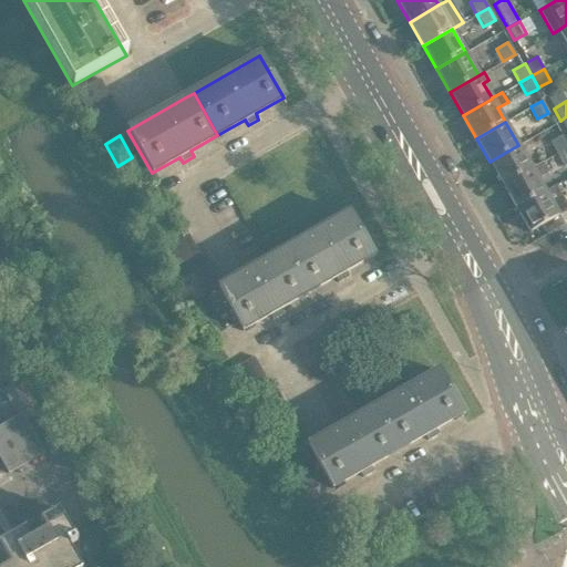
[(556,153),(566,147),(566,144),(562,135),(549,142),(556,153)]
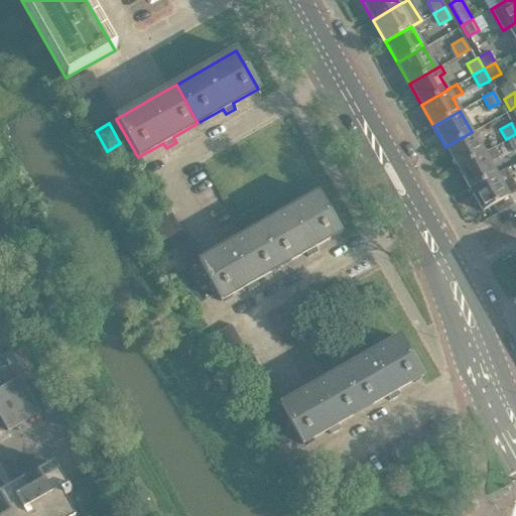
[(445,147),(458,168),(484,153),(472,132),(445,147)]
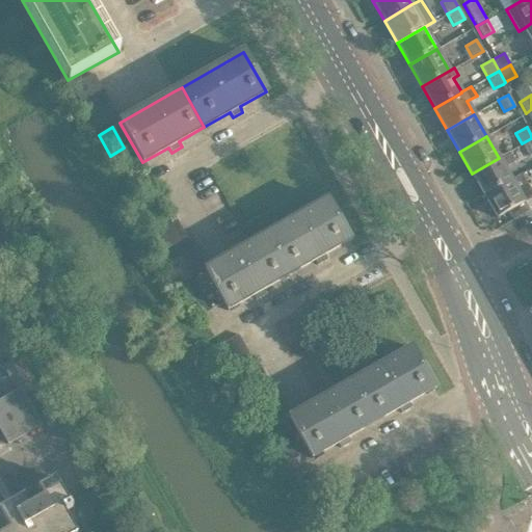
[(529,155),(531,153),(531,138),(522,143),(529,155)]
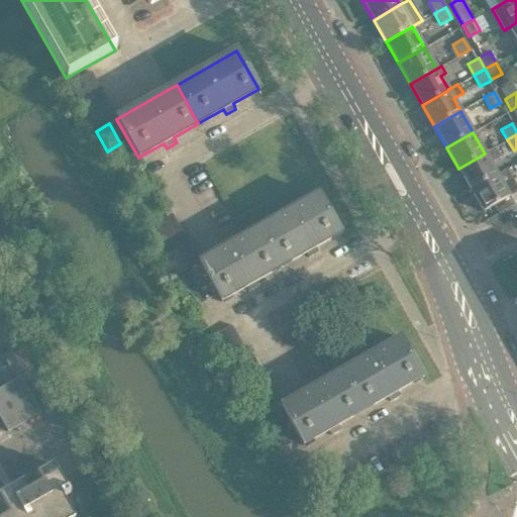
[(485,153),(458,169),(471,190),(497,175),(490,163),(499,158),(494,148),(485,153)]
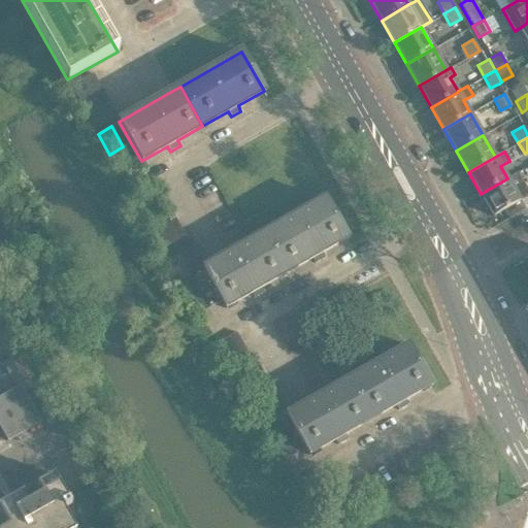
[(507,178),(481,194),(492,216),(503,209),(508,218),(525,208),(520,200),(527,195),(527,193),(517,173),(507,178)]
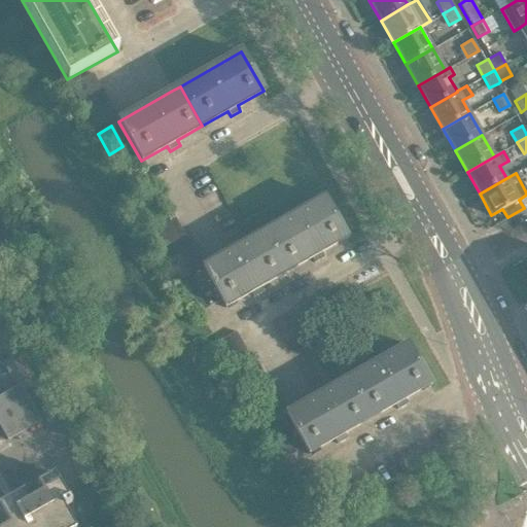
[(347,237),(324,198),(264,234),(286,273),(312,257),(315,262),(325,256),(322,251),(347,237)]
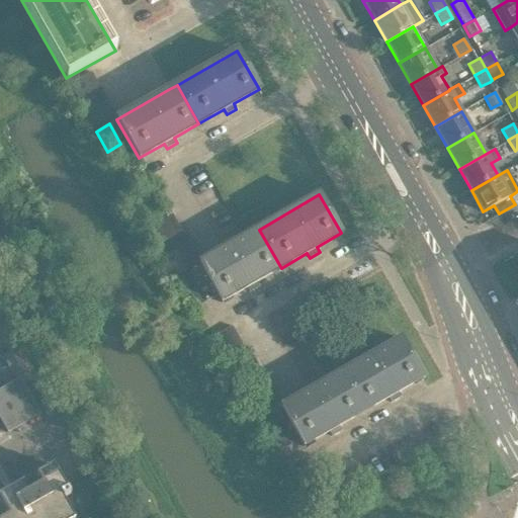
[(160,244),(182,232),(177,222),(155,234),(160,244)]
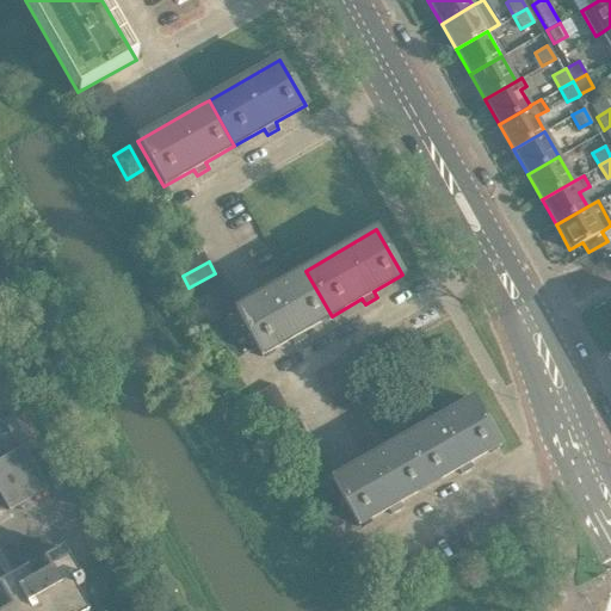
[(332,316),(306,271),(291,279),(261,296),(236,310),(235,312),(257,347),(260,356),(290,339),(292,345),(304,338),(302,333),(332,316)]
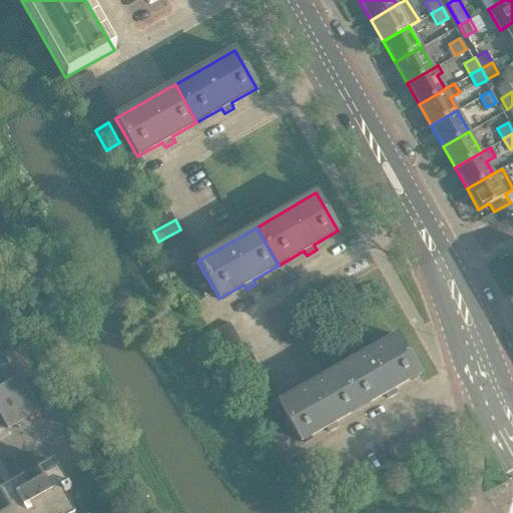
[(170,263),(192,249),(186,239),(164,252),(170,263)]
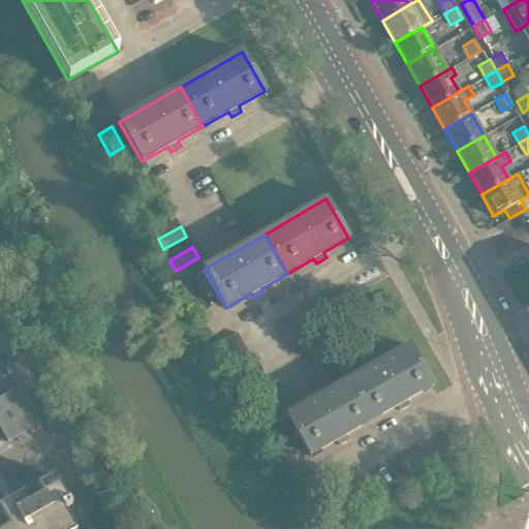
[(182,282),(193,275),(204,270),(205,269),(198,257),(176,271),(182,282)]
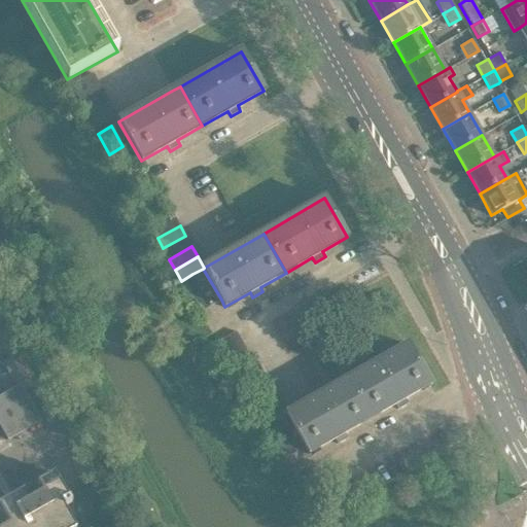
[(192,274),(211,306),(221,300),(203,269),(192,274)]
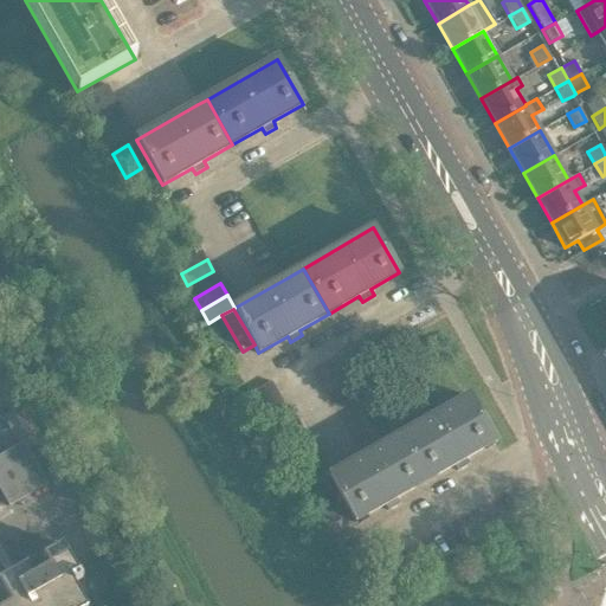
[(221,315),(208,323),(230,359),(243,352),(221,315)]
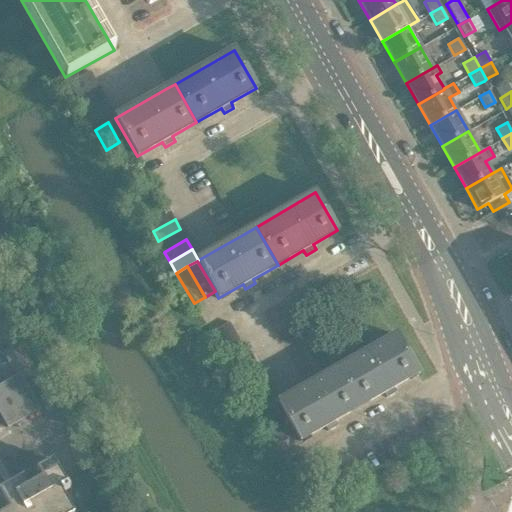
[(235,331),(217,342),(223,352),(241,342),(235,331)]
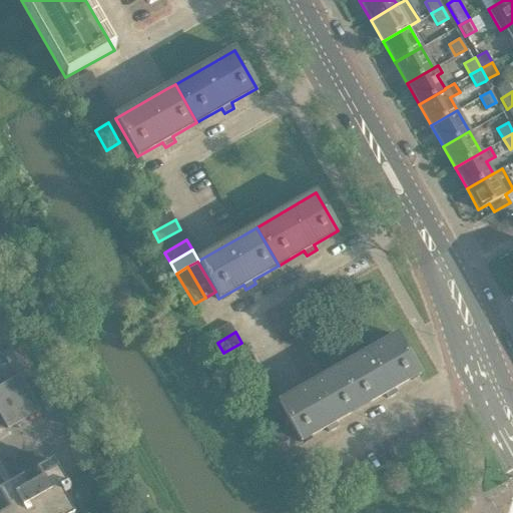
[(401,342),(397,336),(339,369),(361,408),(386,394),(388,399),(397,394),(394,388),(419,374),(401,342)]
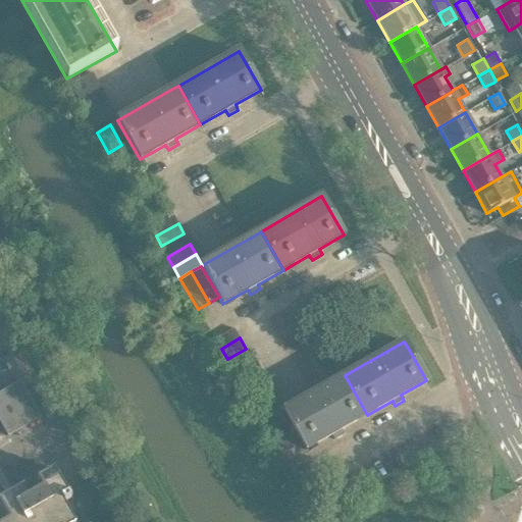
[(245,392),(267,379),(261,368),(239,381),(245,392)]
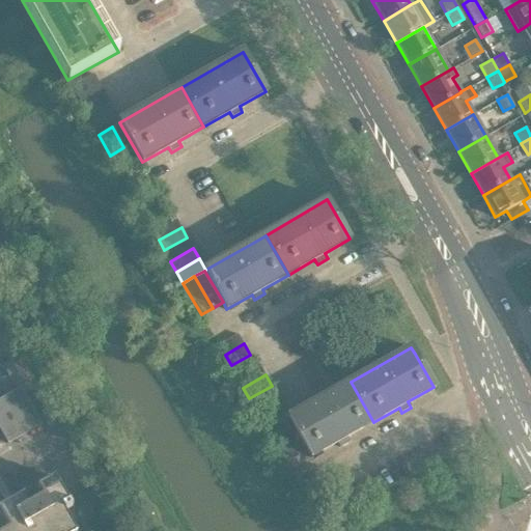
[(373,422),(351,382),(332,392),(315,401),(289,416),(288,417),(307,450),(310,457),(337,442),(340,447),(351,442),(347,437),(373,422)]
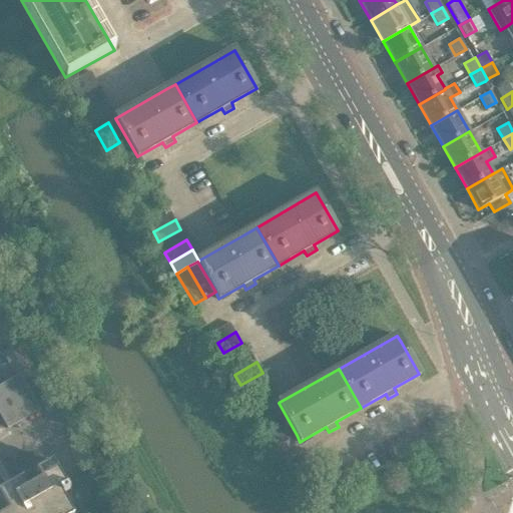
[(246,395),(269,383),(263,373),(240,385),(246,395)]
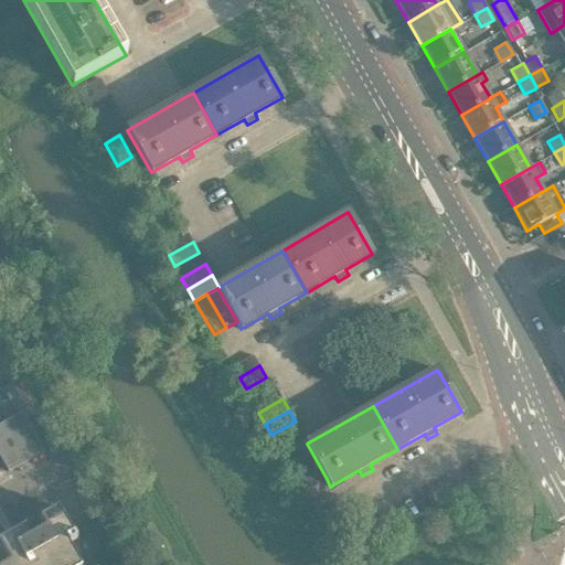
[(0,451),(11,471),(44,451),(22,412),(0,424),(0,451)]
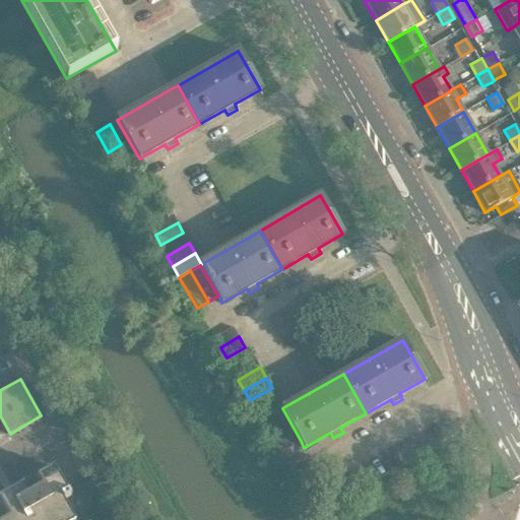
[(255,410),(277,398),(272,388),(250,400),(255,410)]
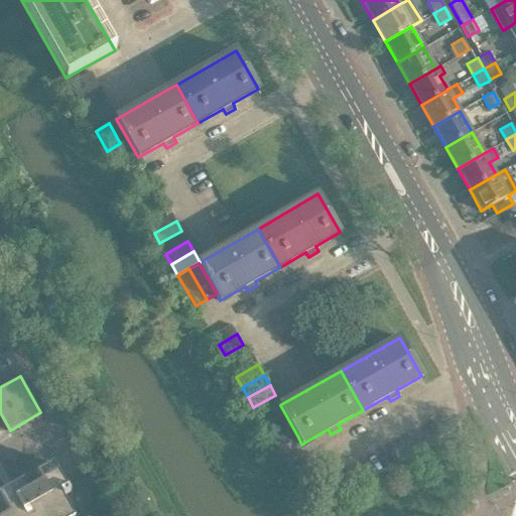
[(259,417),(270,411),(280,405),(281,404),(275,395),(253,407),(259,417)]
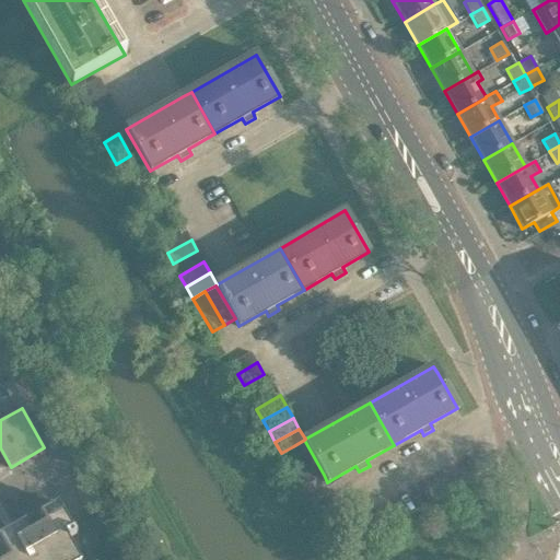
[(293,446),(313,480),(324,475),(304,440),(293,446)]
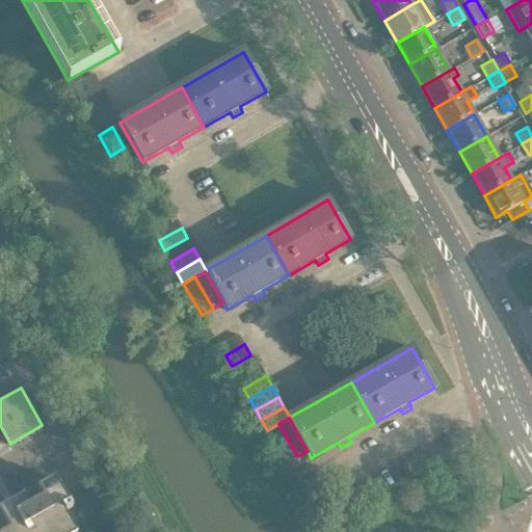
[(278,424),(267,430),(286,462),(297,456),(278,424)]
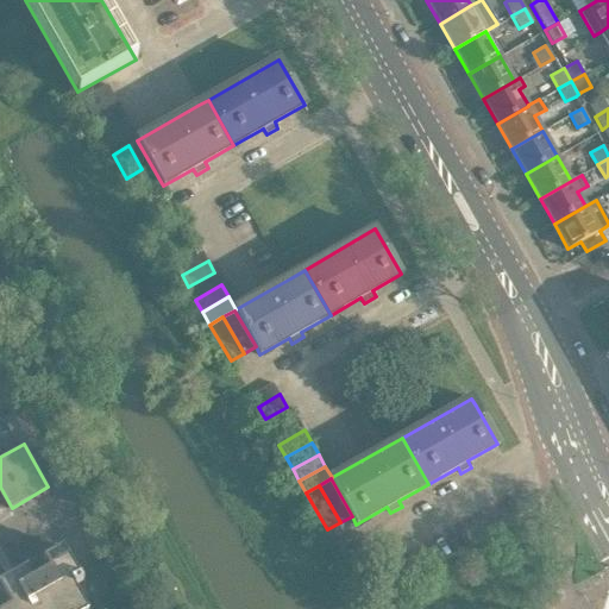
[(0,608),(57,608),(51,598),(82,581),(62,546),(42,558),(46,566),(31,576),(26,567),(0,582),(0,571),(2,571),(0,566),(0,608)]
